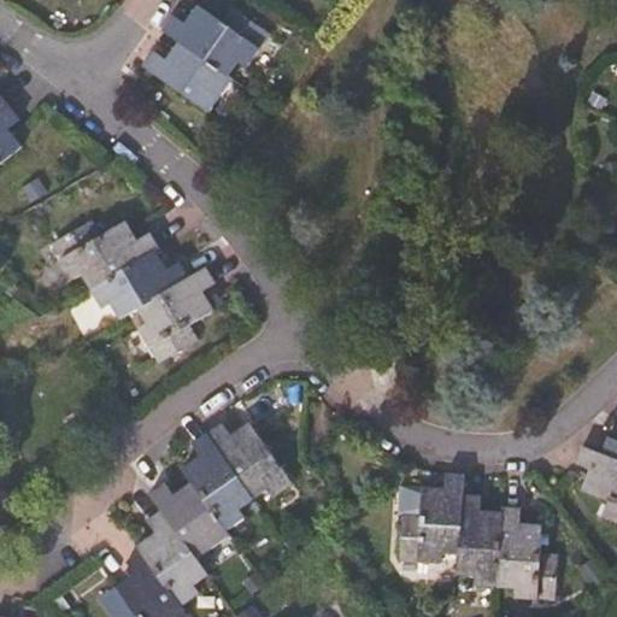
[(250,70),(272,36),(231,7),(223,22),(200,6),(186,25),(171,15),(159,31),(177,45),(229,81),(241,65),(250,70)]
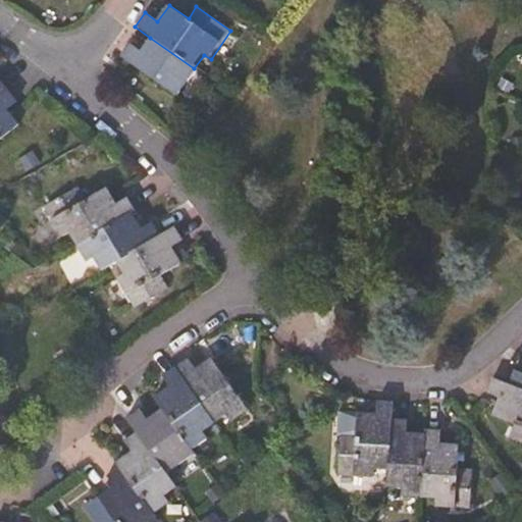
[(177,98),(197,70),(194,68),(150,38),(141,50),(131,45),(121,57),(177,98)]
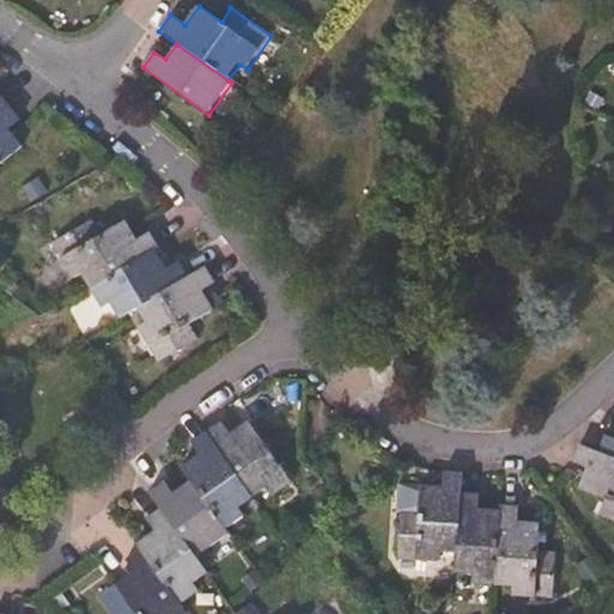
[(0,116),(11,107),(0,94),(0,116)]
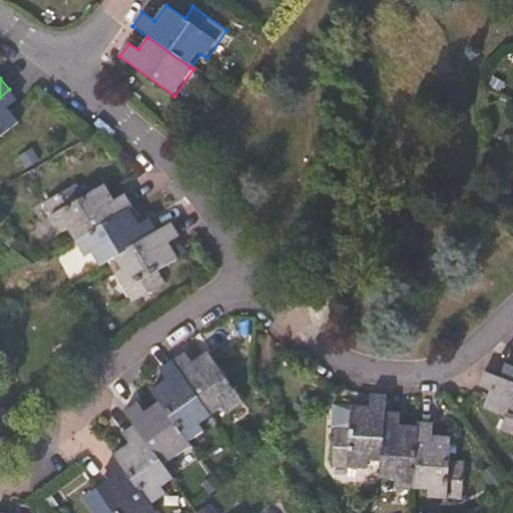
[(0,137),(19,122),(8,107),(18,100),(9,89),(0,97),(0,137)]
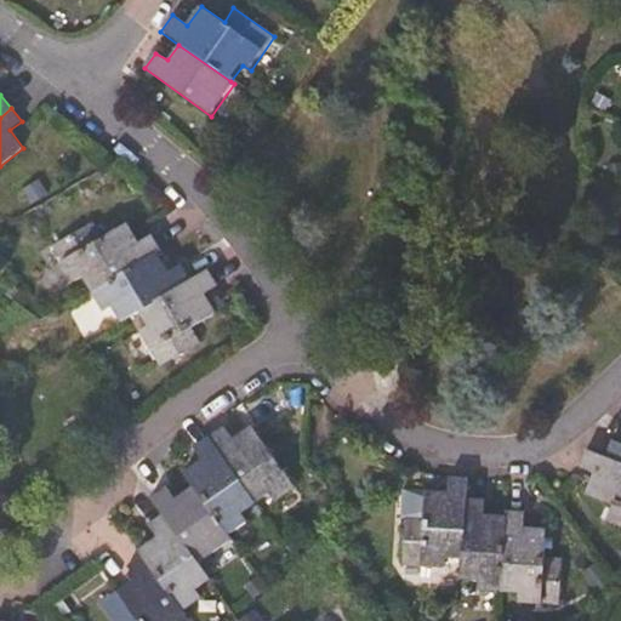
[(157,252),(161,250),(152,234),(138,241),(127,223),(83,250),(74,234),(52,246),(75,283),(83,279),(91,294),(157,252)]
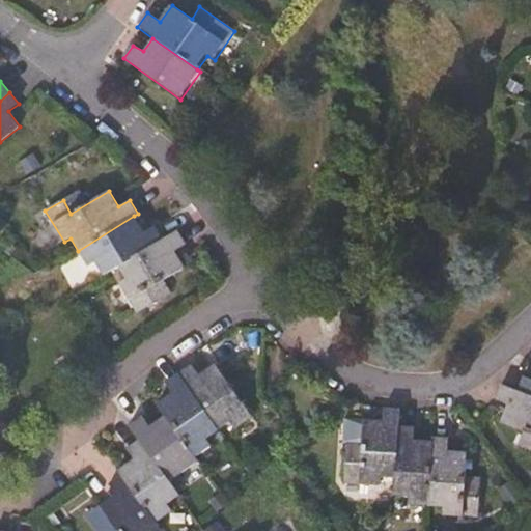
[(118,268),(163,240),(155,225),(144,232),(134,216),(78,251),(88,268),(96,263),(104,277),(118,268)]
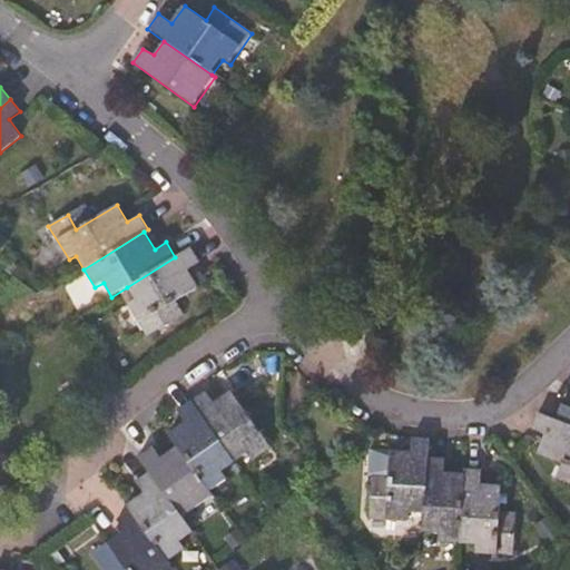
[(177,302),(199,288),(188,269),(199,263),(192,247),(175,257),(127,287),(135,301),(127,305),(146,337),(185,314),(177,302)]
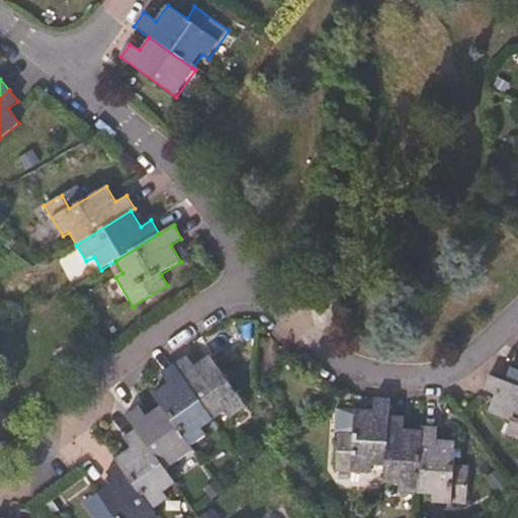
[(246,408),(209,355),(195,365),(188,355),(174,365),(214,420),(227,414),(230,419),(246,408)]
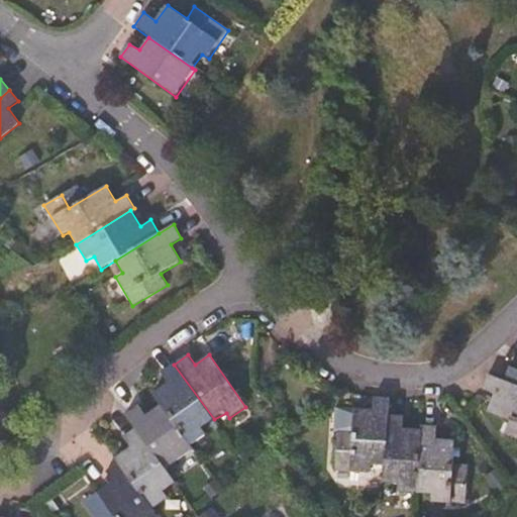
[(214,419),(174,365),(162,374),(169,384),(152,394),(161,404),(191,446),(206,434),(202,428),(214,419)]
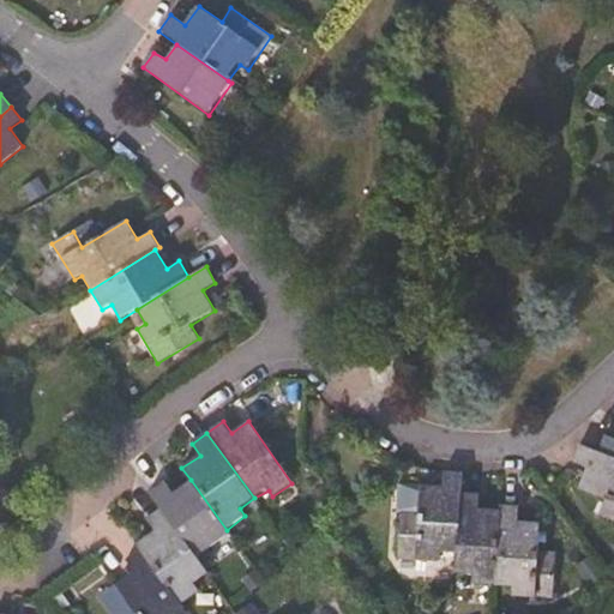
[(613,439),(605,435),(597,452),(613,459),(613,439)]
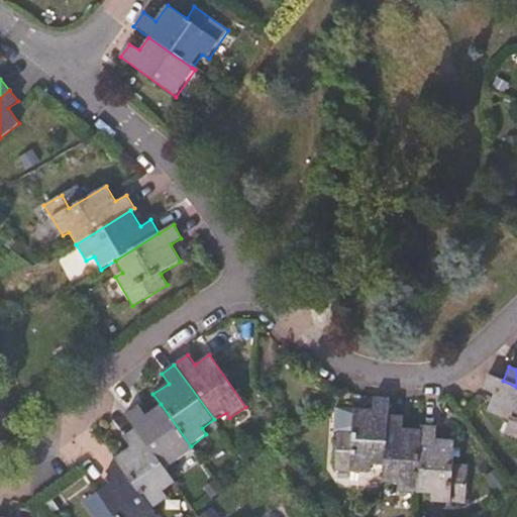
[(516,438),(516,387),(503,381),(487,375),(482,389),(494,395),(487,412),(509,421),(504,434),(516,438)]
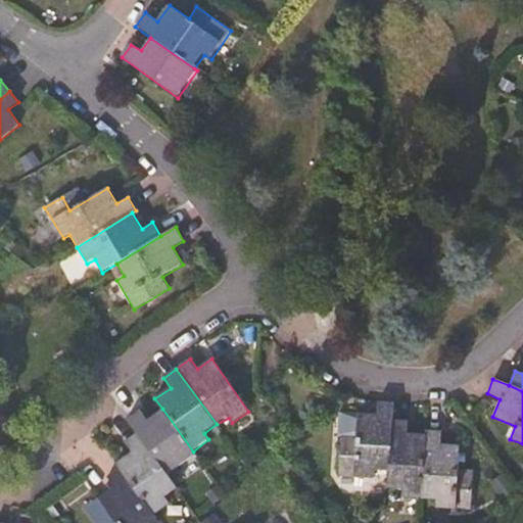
[(392,420),(393,400),(378,400),(377,415),(357,414),(354,437),(341,437),(338,477),(375,479),(376,471),(388,472),(392,420)]
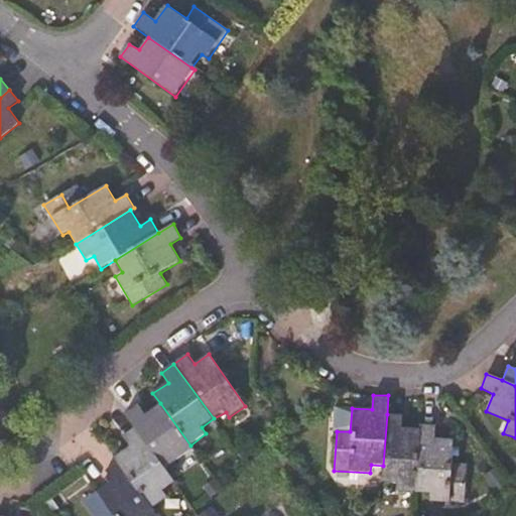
[(190,445),(160,403),(145,413),(139,404),(126,413),(136,426),(166,468),(194,449),(190,445)]
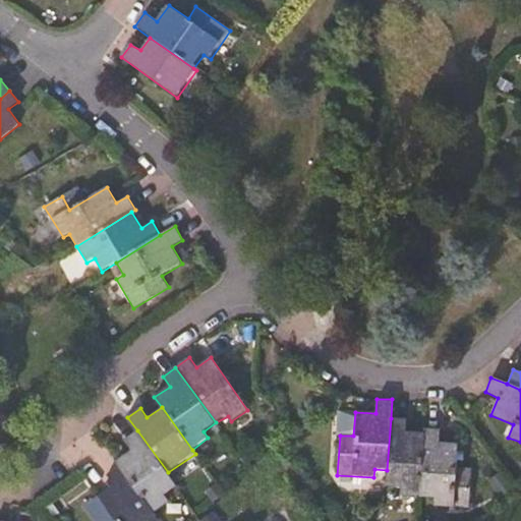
[(419,499),(424,432),(406,431),(407,419),(391,418),(387,470),(385,487),(401,488),(402,498),(419,499)]
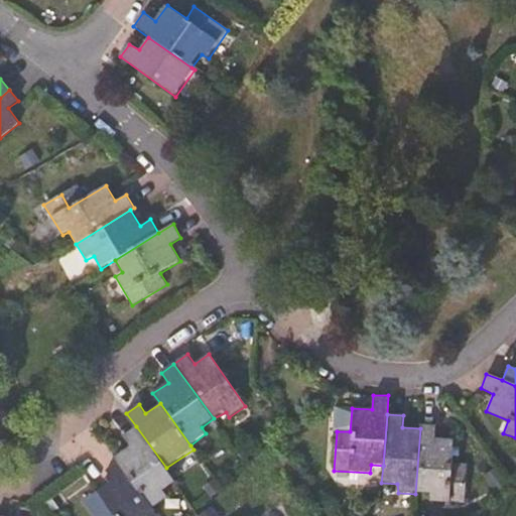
[(454,464),(455,439),(435,437),(436,426),(420,425),(420,428),(415,494),(431,494),(430,502),(465,505),(468,464),(454,464)]
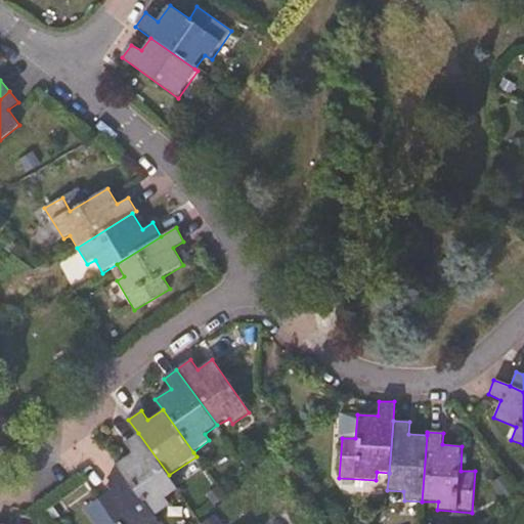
[(179,489),(169,475),(138,433),(125,442),(132,453),(117,464),(121,471),(154,518),(171,505),(166,498),(179,489)]
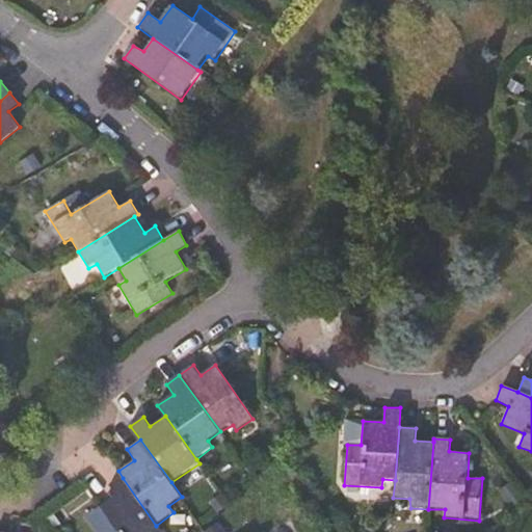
[(160,531),(156,526),(123,478),(109,486),(115,496),(87,516),(97,531),(160,531)]
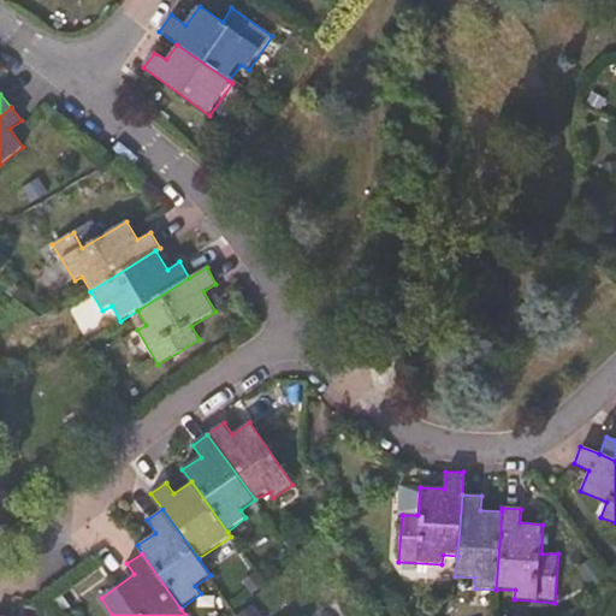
All buildings are outlined.
